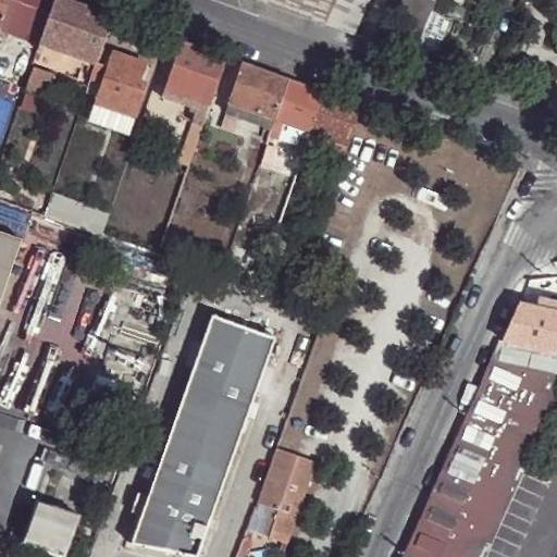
[(40,44),(56,0),(0,0),(0,32),(39,46),(40,44)]
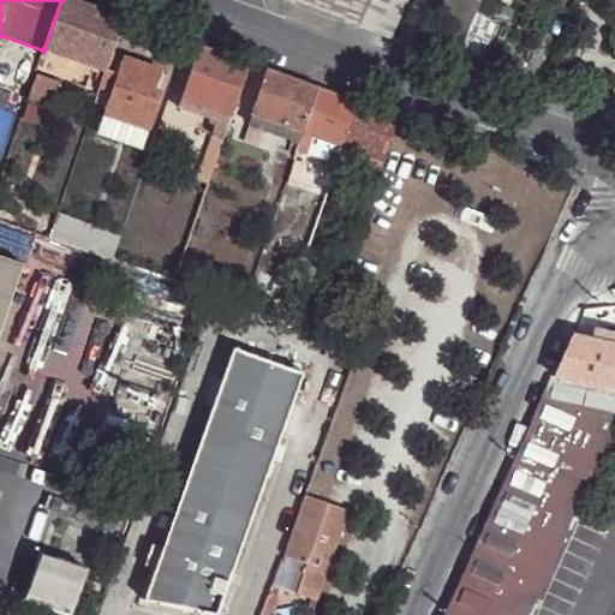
[(112,54),(125,19),(73,0),(61,0),(45,48),(65,55),(107,70),(112,54)]
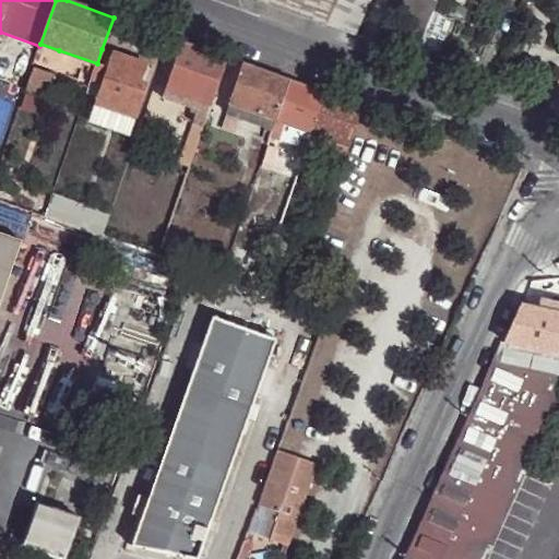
[(257,0),(326,26),(337,0),(257,0)]
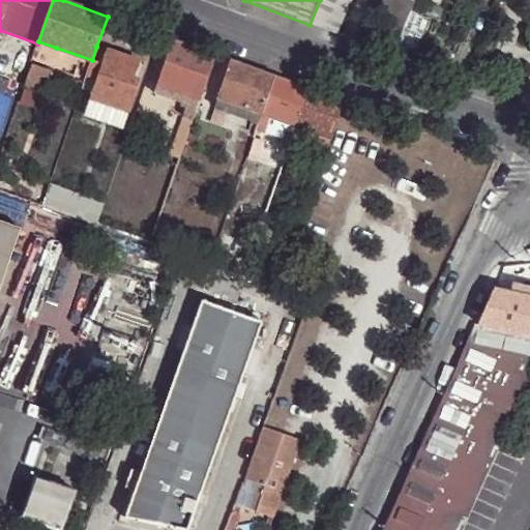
[(320,0),(310,25),(336,34),(350,0),(320,0)]
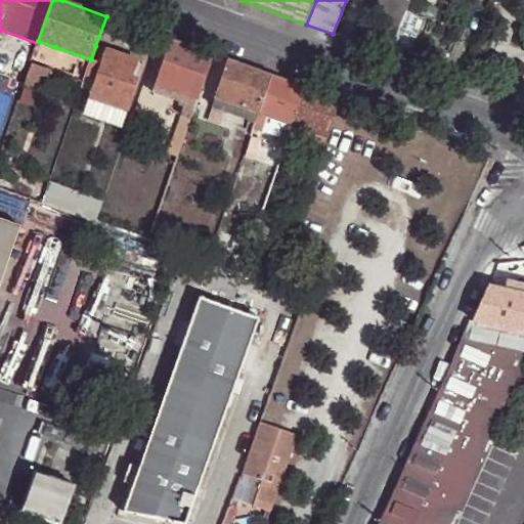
[(379,0),(372,18),(397,30),(409,0),(379,0)]
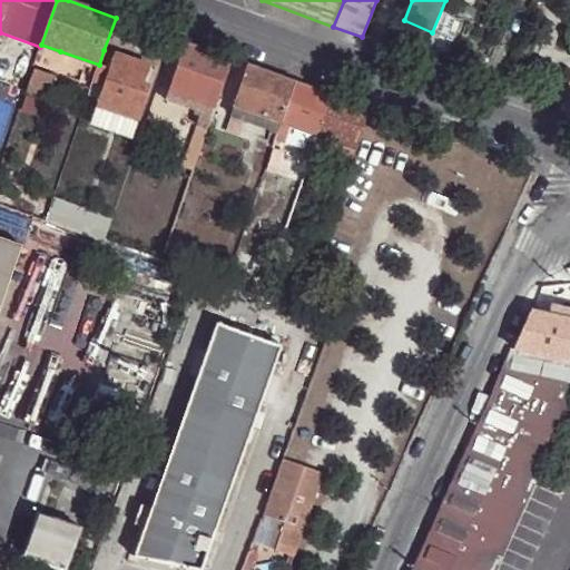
[(169,90),(215,107),(232,60),(186,42),(169,90)]
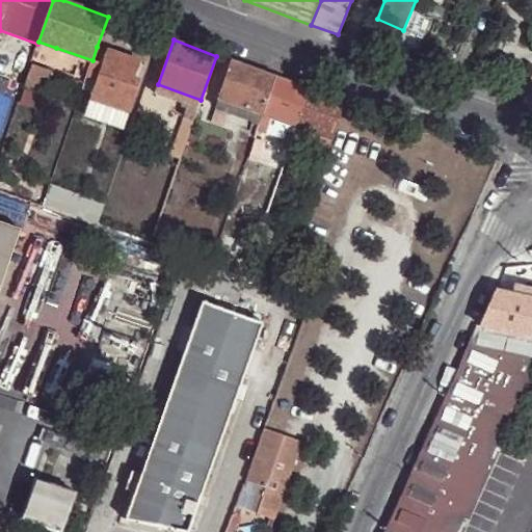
[(84,84),(80,96),(89,99),(107,49),(97,47),(92,60),(84,84)]
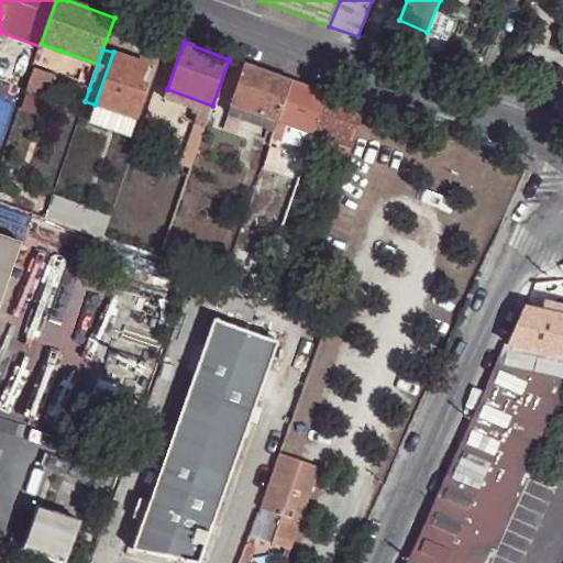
[(77,85),(89,89),(98,64),(59,51),(57,58),(83,67),(77,85)]
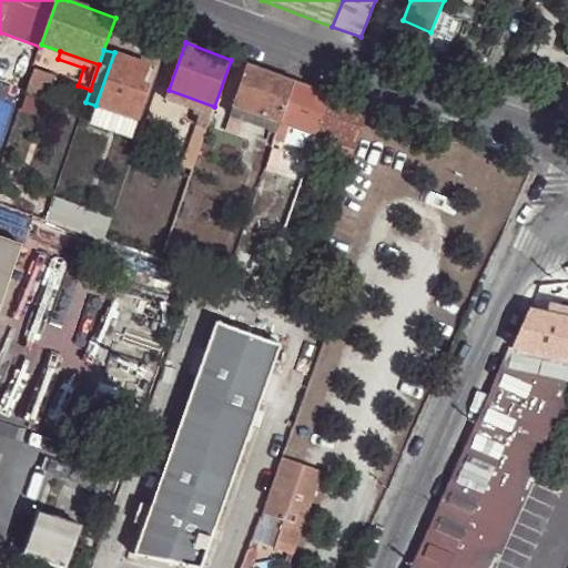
[(114,52),(95,105),(138,120),(145,99),(139,97),(143,84),(149,66),(114,52)]
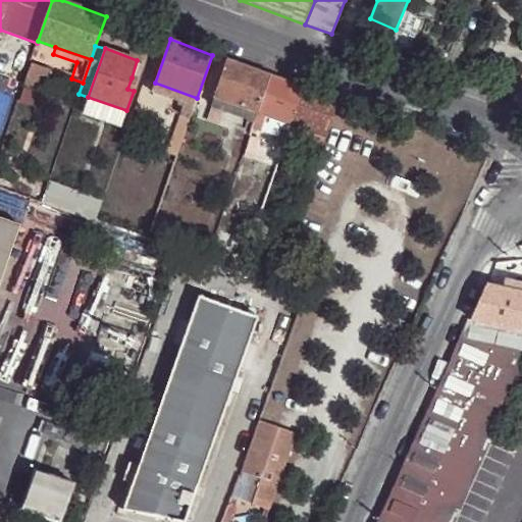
[(257,112),(269,75),(225,59),(213,97),(257,112)]
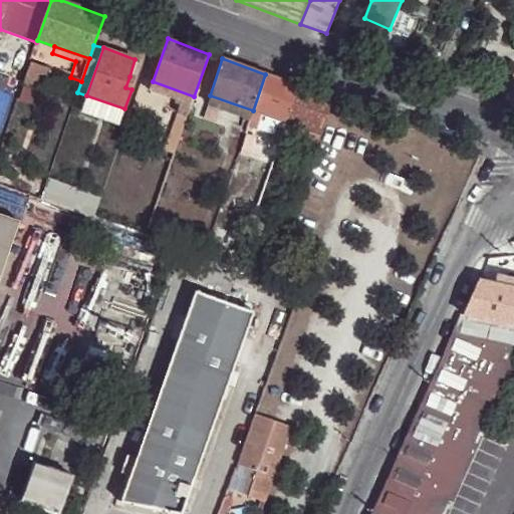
[(30,62),(22,85),(41,91),(49,69),(30,62)]
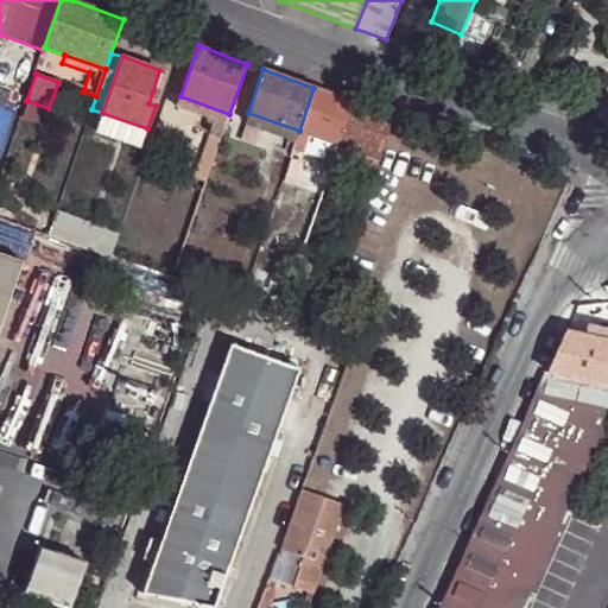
[(607,84),(595,115),(607,119),(607,84)]
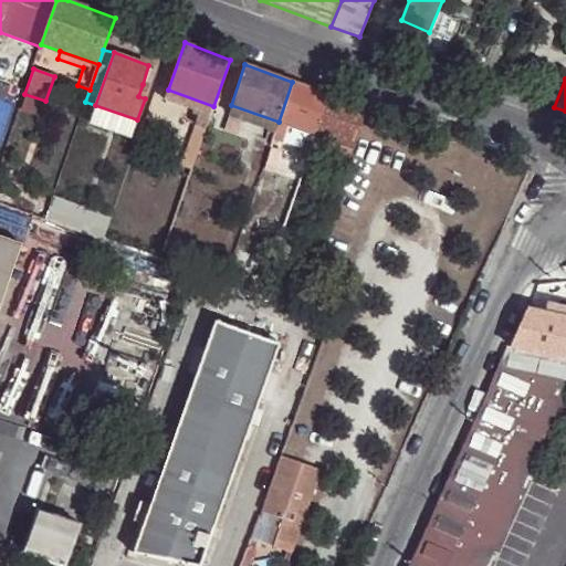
[(314,136),(328,95),(292,82),(279,122),(274,133),(272,138),(280,142),(283,133),(286,125),(314,136)]
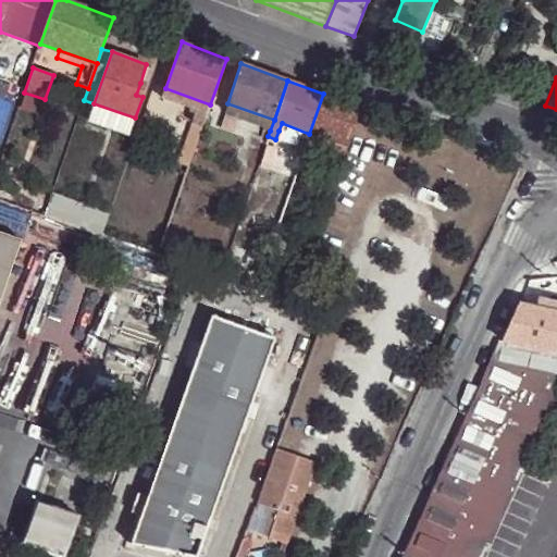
[(146,84),(140,83),(136,95),(143,97),(146,84)]
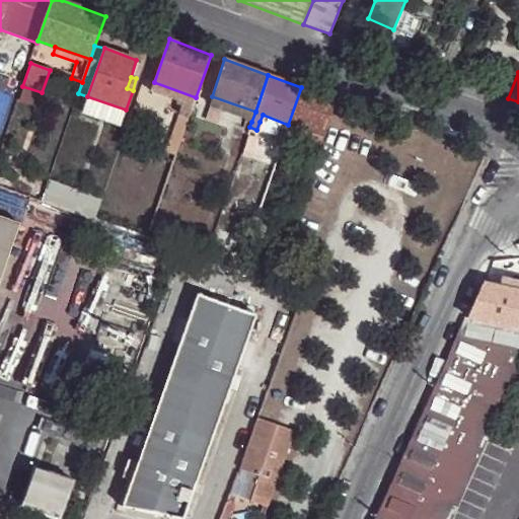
[(181,103),(193,106),(196,97),(154,82),(150,93),(181,103)]
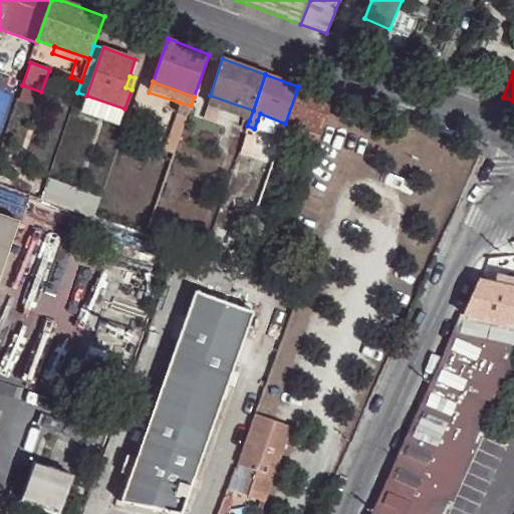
[(314,153),(333,99),(298,86),(285,123),(289,124),(304,131),(299,147),(314,153)]
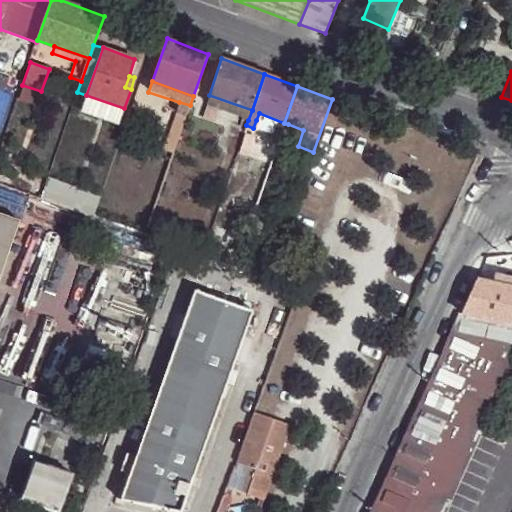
[(124,108),(86,95),(81,110),(118,123),(124,108)]
